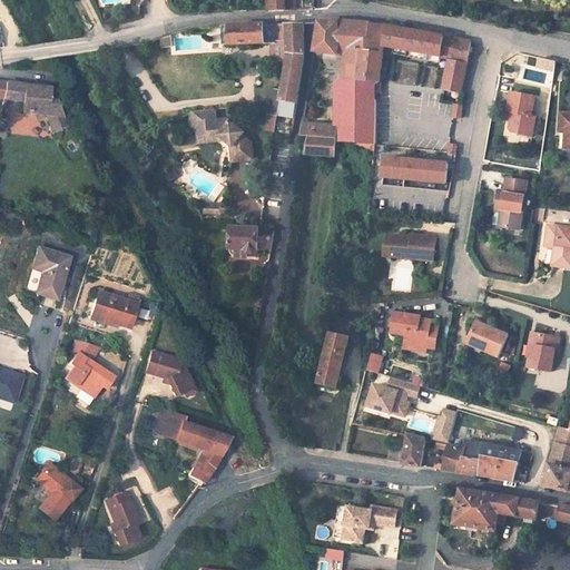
[(344,21),(318,22),(314,51),(343,57),(341,80),(356,81),(375,82),(381,82),(384,47),(386,26),(377,23),(370,23),(344,21)]
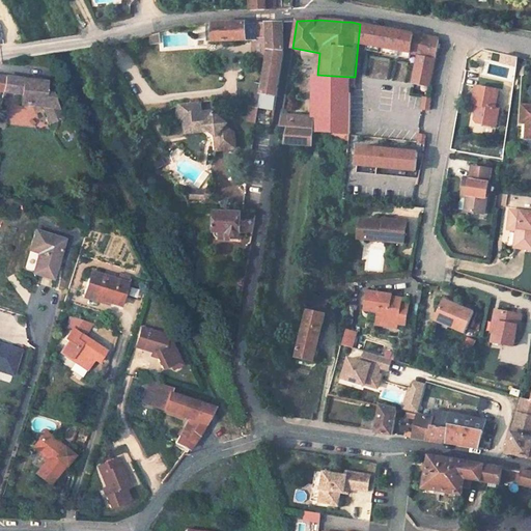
[(246,23),(205,24),(206,42),(252,40),(253,56),(267,57),(268,51),(268,23),(246,23)]
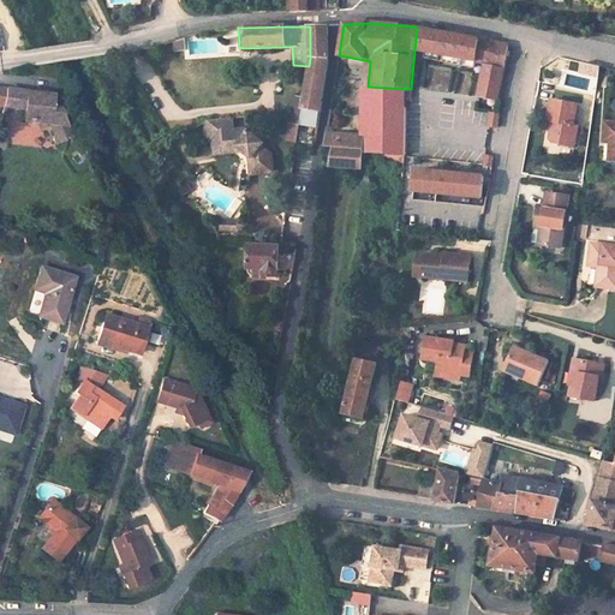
[(327,27),(310,27),(310,59),(309,66),(303,100),(304,100),(303,109),(320,113),(328,59),(327,27)]
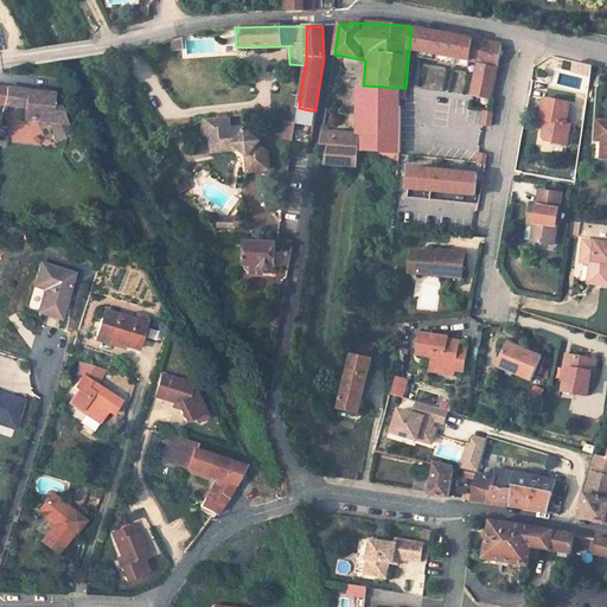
[(429,53),(433,31),(411,27),(409,50),(429,53)]
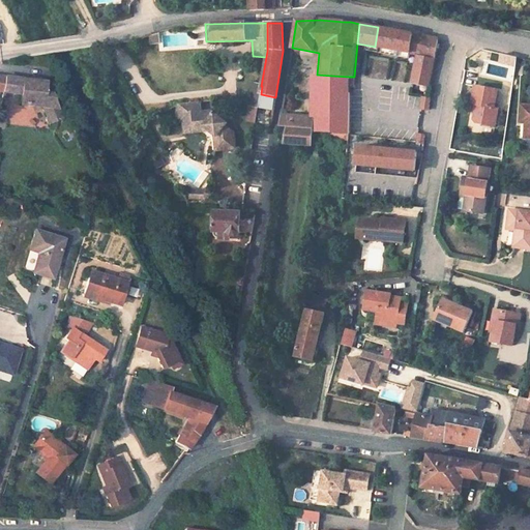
[(378,27),(375,47),(410,54),(407,74),(432,80),(438,39),(378,27)]
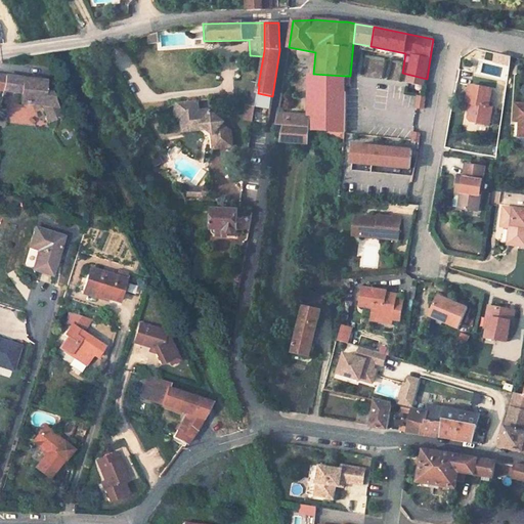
[(310,73),(311,130),(329,132),(345,133),(345,120),(345,92),(345,76),(328,75),(313,74),(310,73)]
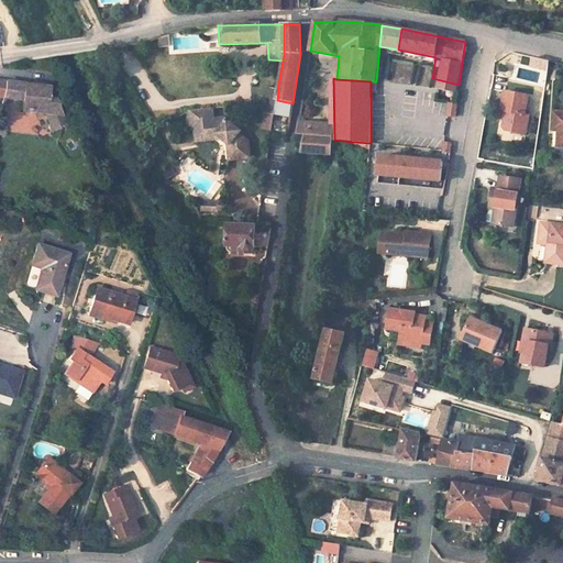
[(6,80),(3,97),(22,100),(24,84),(6,80)]
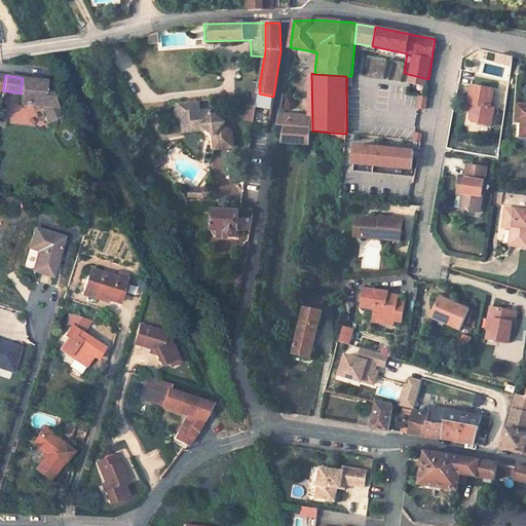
[(21,94),(20,104),(42,106),(41,113),(60,116),(50,91),(44,90),(46,80),(23,78),(21,94)]
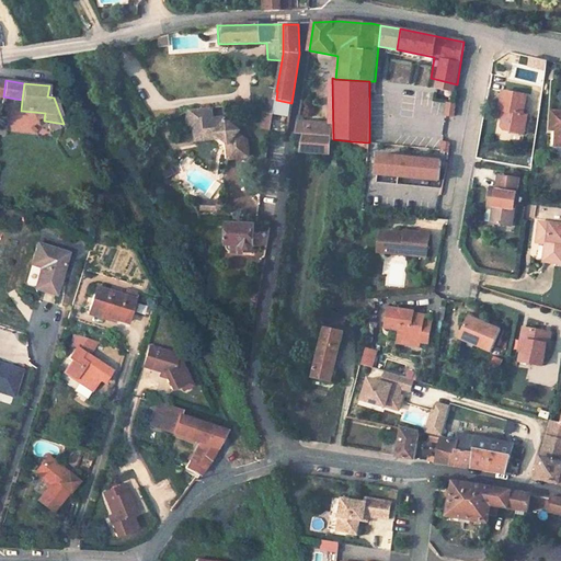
[(276,91),(266,89),(264,105),(274,106),(276,100),(277,91),(276,91)]
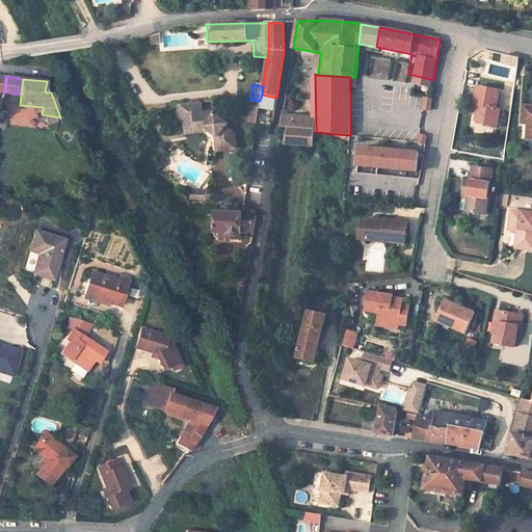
[(500,112),(496,111),(499,94),(479,90),(477,106),(480,106),(478,121),(482,125),(497,128),(500,112)]
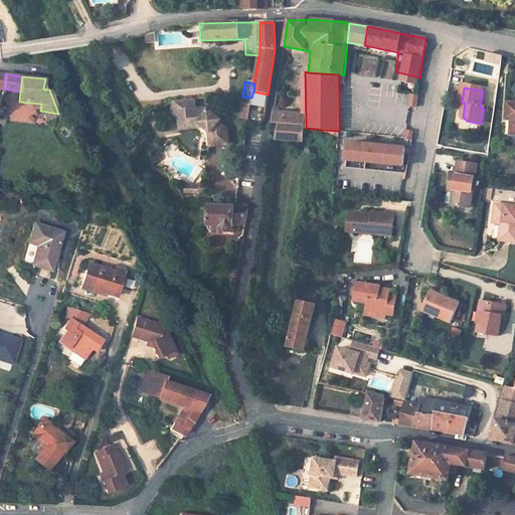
[(339,91),(339,118),(350,118),(350,91),(339,91)]
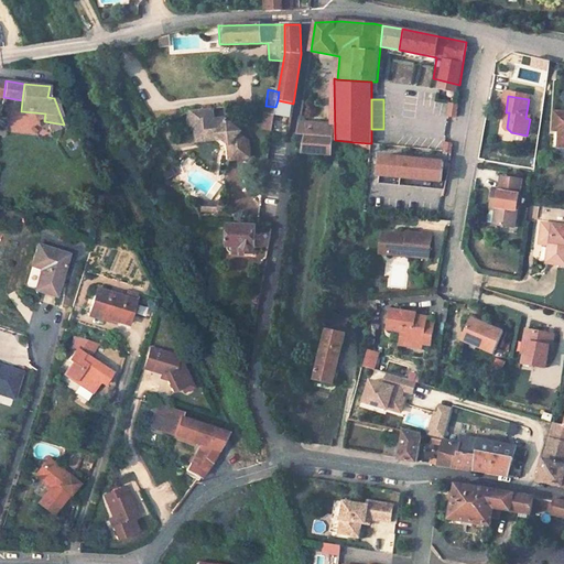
[(446,116),(456,117),(458,104),(447,101),(446,116)]
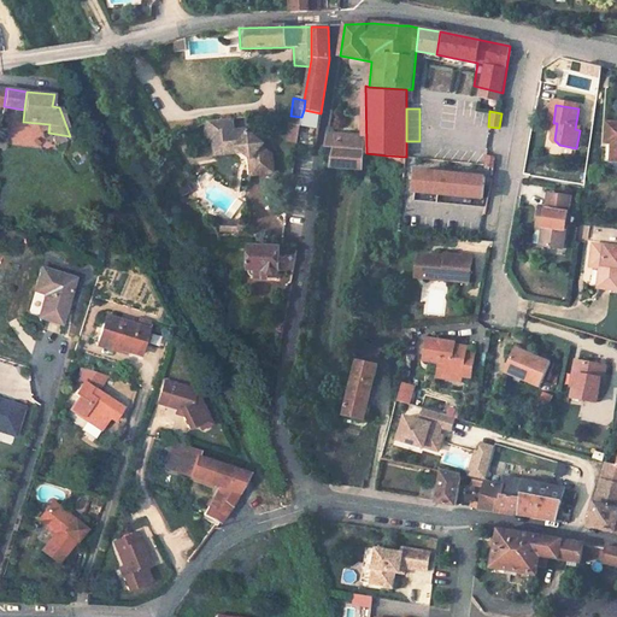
[(301,117),(291,116),(289,123),(300,125),(301,117)]
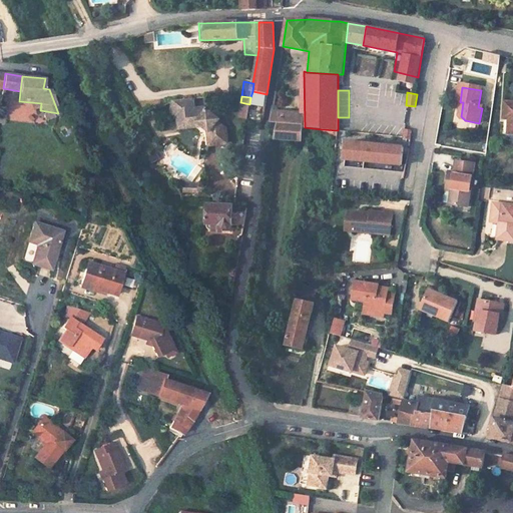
[(193,98),(173,101),(175,118),(178,117),(189,116),(189,122),(197,121),(205,127),(206,125),(217,134),(218,143),(229,142),(227,126),(219,120),(220,118),(205,106),(194,108),(193,98)]
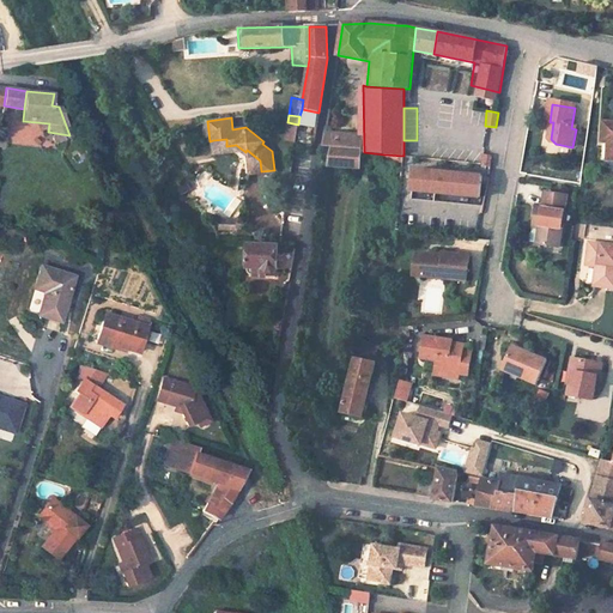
[(298,125),(287,122),(284,139),(296,141),(298,125)]
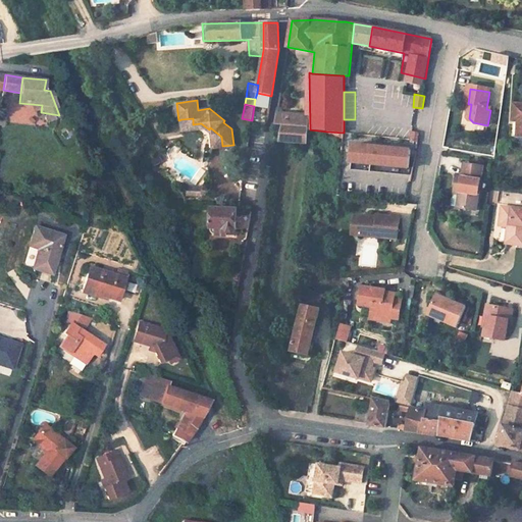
[(521,104),(513,104),(512,120),(518,121),(517,136),(521,136),(521,104)]
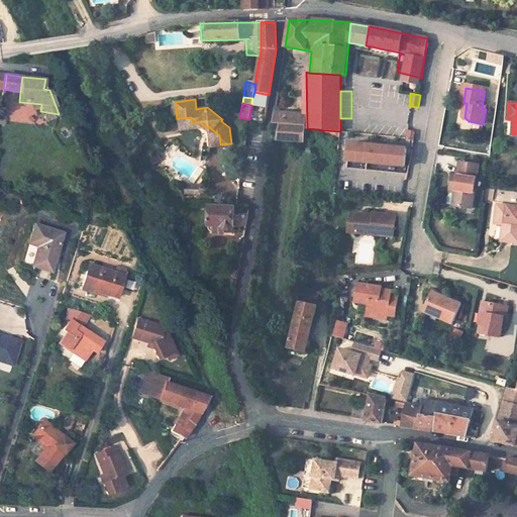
[(273,120),(273,123),(279,123),(276,140),(304,142),(305,125),(290,124),(290,112),(275,111),(273,120)]
